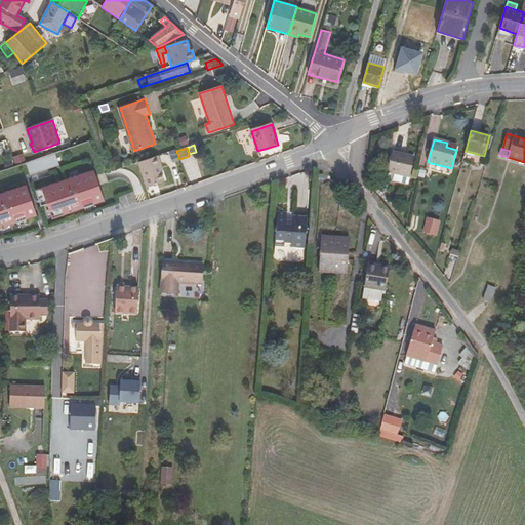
[(31,176),(68,164),(64,152),(26,164),(31,176)]
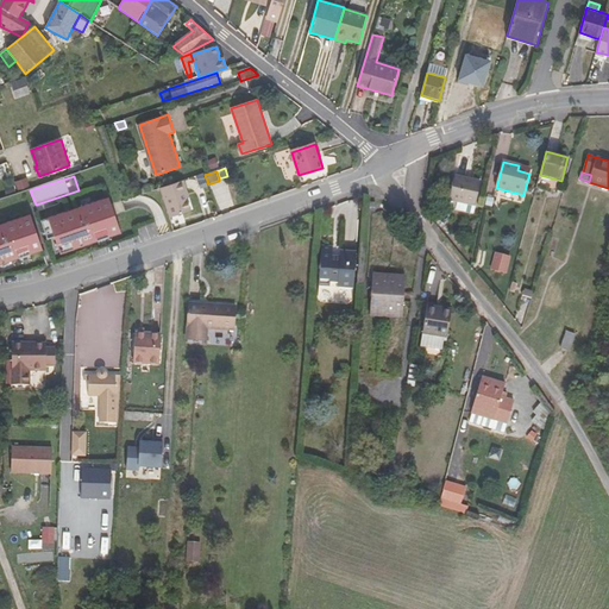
[(456,176),(450,200),(475,206),(481,182),(456,176)]
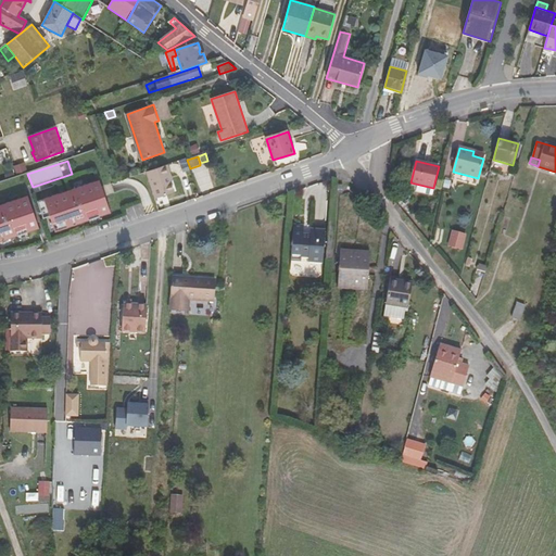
[(173,179),(167,164),(146,172),(154,199),(174,192),(171,181),(173,179)]
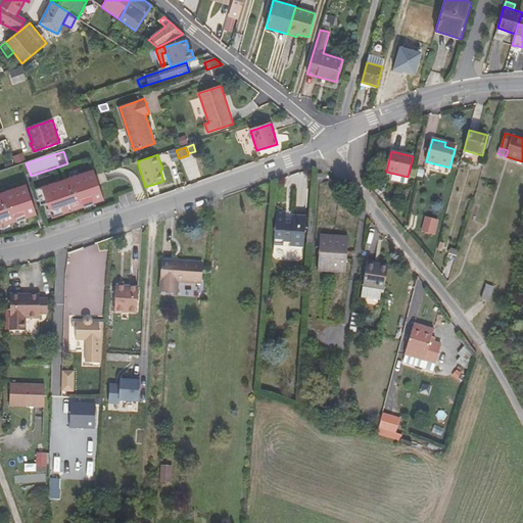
[(15,165),(27,162),(25,156),(13,159),(15,165)]
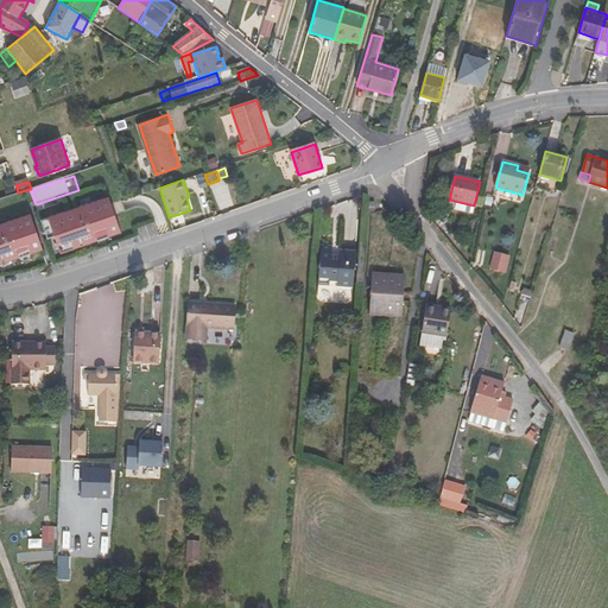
[(425,196),(423,207),(434,208),(435,198),(425,196)]
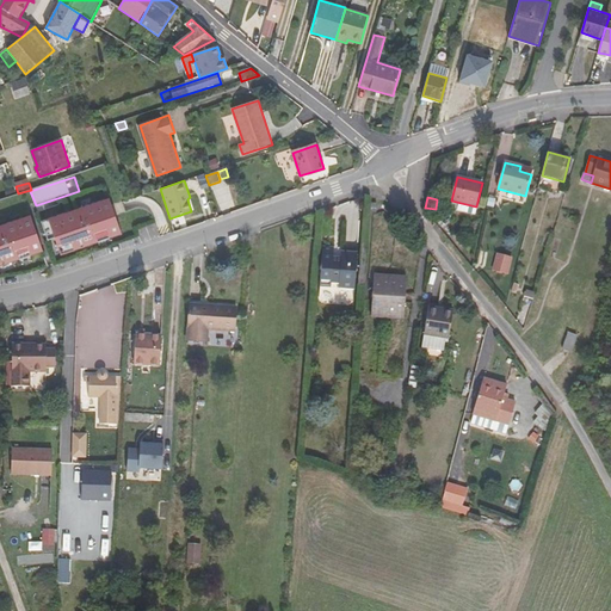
[(109,199),(42,222),(48,240),(55,238),(61,254),(121,234),(109,199)]
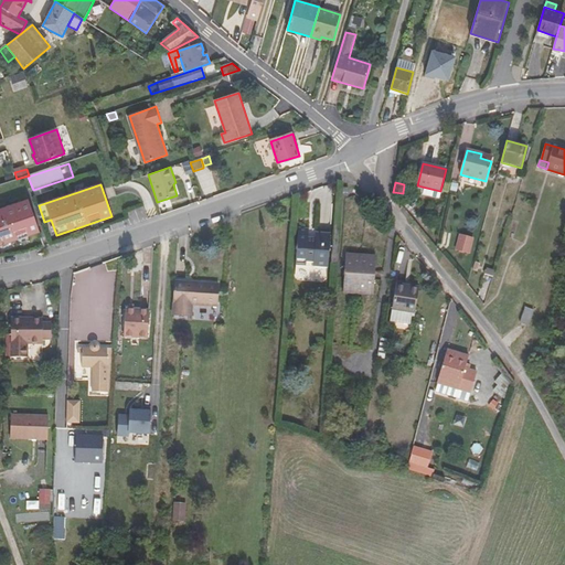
[(29,199),(0,209),(0,245),(40,232),(29,199)]
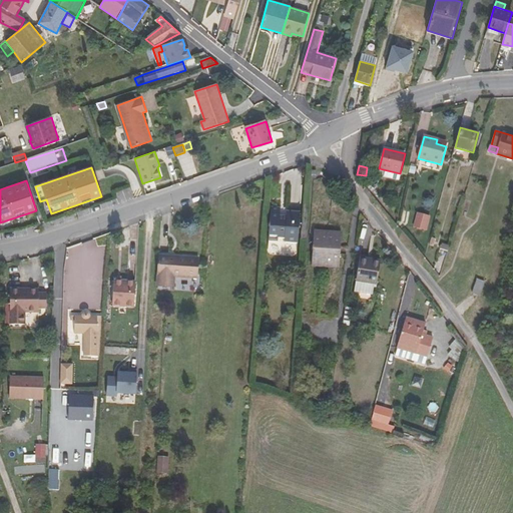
[(272,206),(269,241),(279,241),(279,238),(285,238),(285,242),(298,243),(300,211),(287,210),(287,215),(281,215),(281,207),(272,206)]
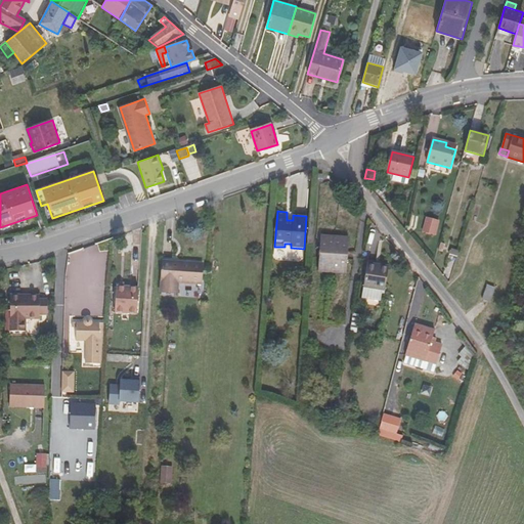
[(423,231),(437,234),(441,220),(427,216),(423,231)]
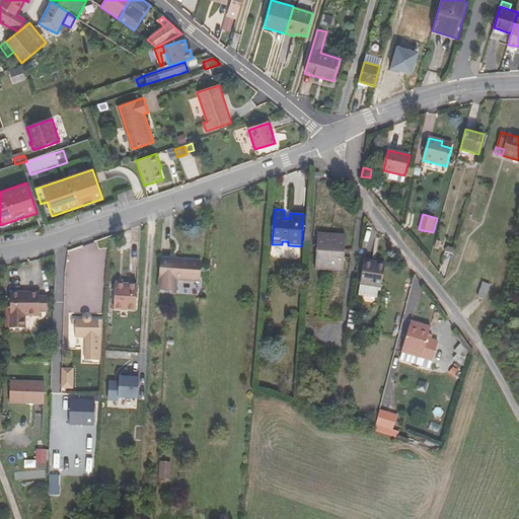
[(318,235),(316,271),(345,272),(346,237),(318,235)]
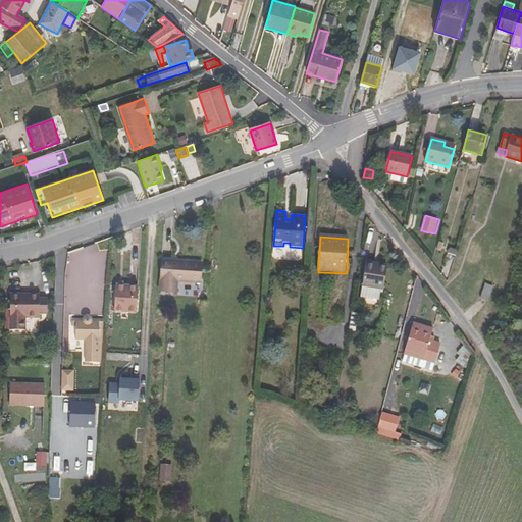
[(200,261),(158,258),(156,290),(156,291),(174,292),(175,280),(198,281),(200,261)]
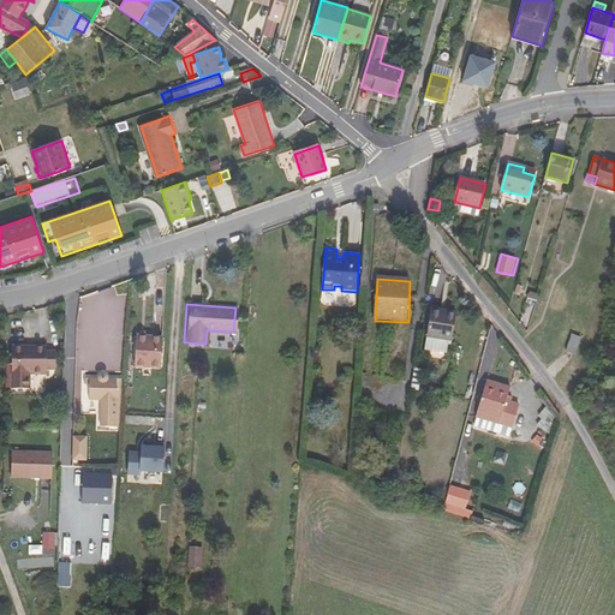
[(457,312),(433,308),(428,336),(452,340),(457,312)]
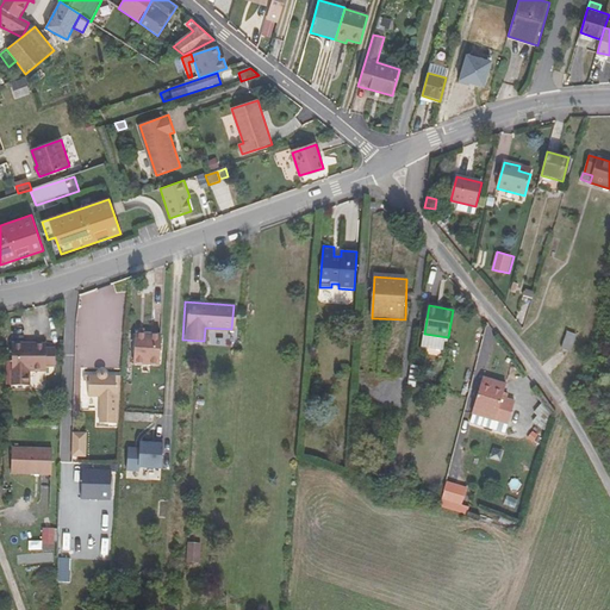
[(162,331),(135,330),(134,363),(161,365),(162,331)]
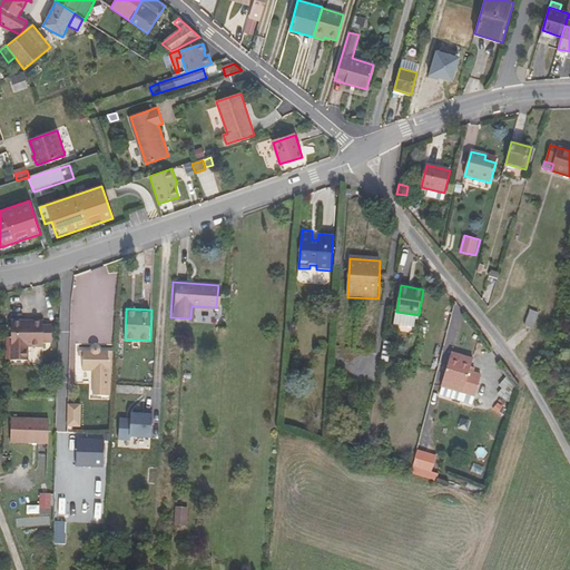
[(530,311),(526,326),(534,328),(539,314),(530,311)]
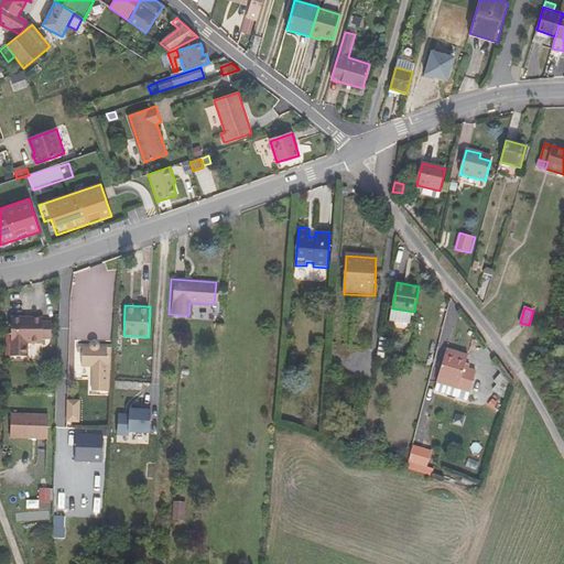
[(414,312),(392,308),(390,322),(409,324),(411,316),(413,316),(414,312)]
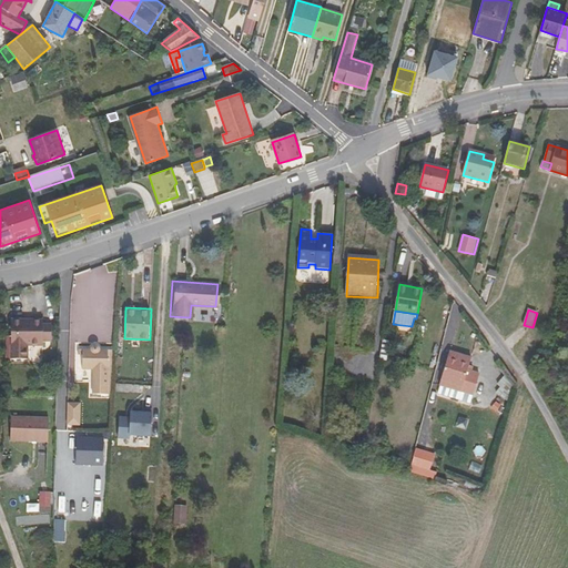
[(112,327),(112,312),(97,312),(97,327),(112,327)]
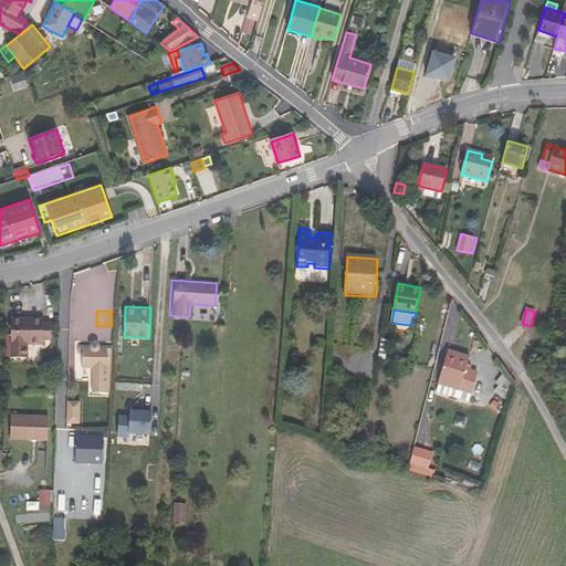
[(43,324),(43,320),(11,320),(10,358),(28,358),(28,345),(42,345),(42,343),(43,324)]
